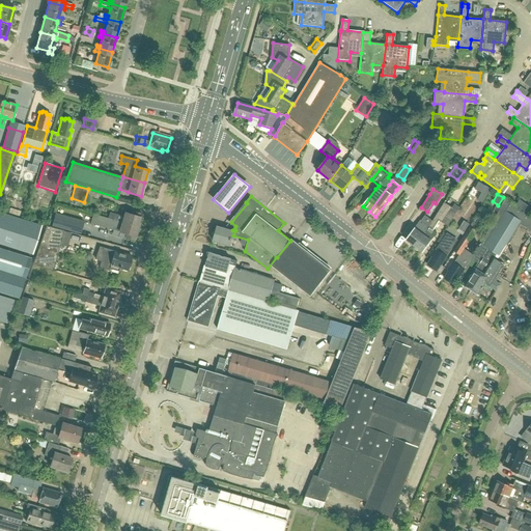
[(527,213),(530,207),(521,199),(516,204),(527,213)]
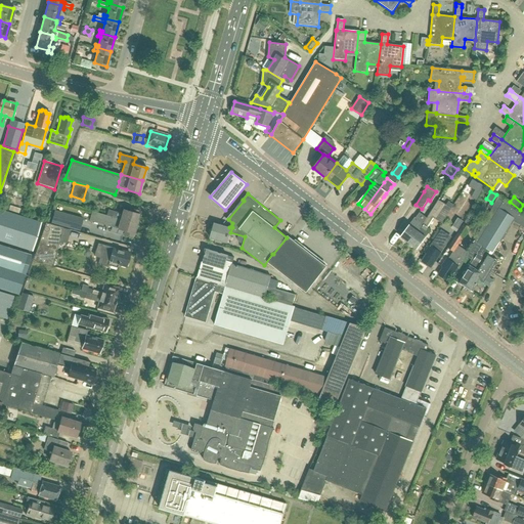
[(479,262),(478,264),(465,286),(472,291),(478,280),(482,282),(496,261),(491,257),(493,253),(512,222),(523,229),(523,217),(497,198),(474,241),(482,246),(476,256),(474,259),(479,262)]
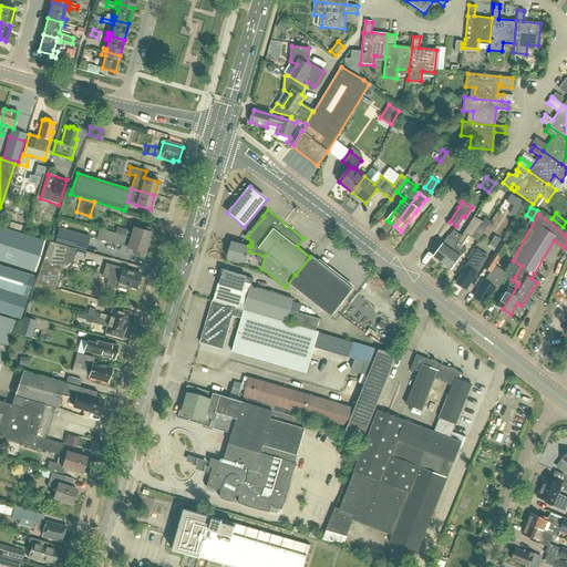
[(457,243),(442,263),(451,269),(466,249),(461,245),(468,234),(478,240),(488,226),(482,222),(474,217),(461,236),(457,241),(457,243)]
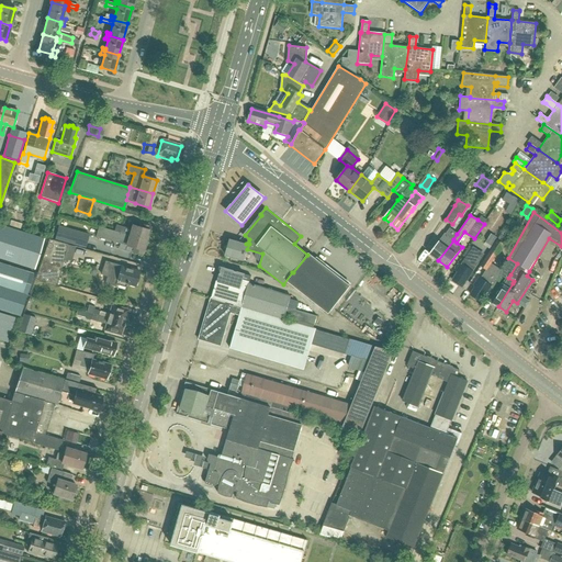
[(43,239),(0,225),(0,258),(33,270),(43,239)]
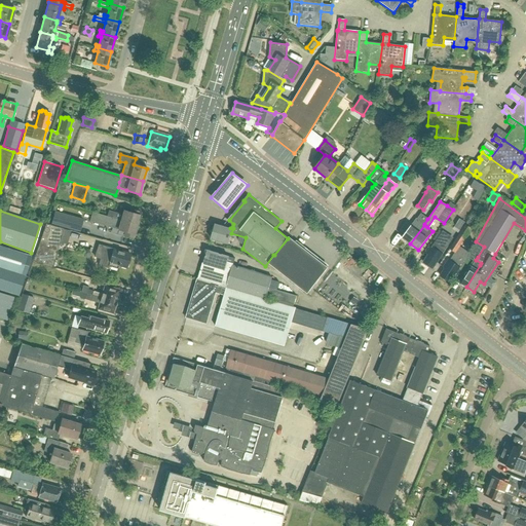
[(79,231),(82,219),(53,211),(50,224),(79,231)]
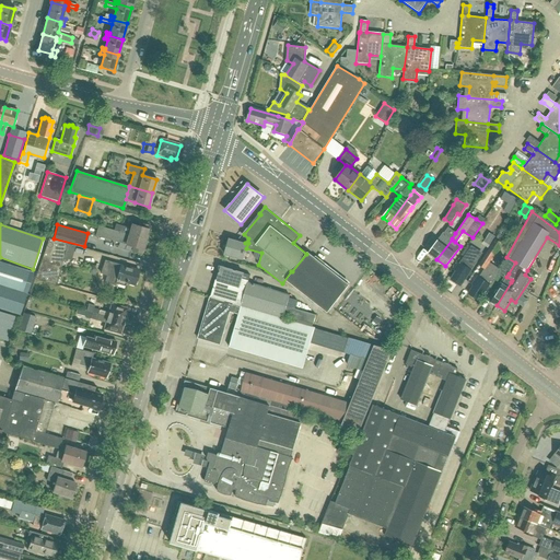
[(116,232),(146,240),(149,226),(140,224),(139,228),(131,225),(130,229),(115,224),(114,231),(116,232)]
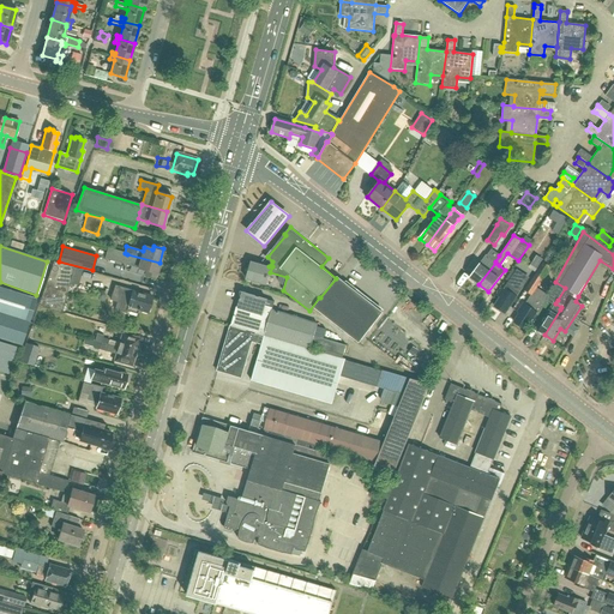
[(127,254),(125,253),(109,248),(106,259),(138,269),(145,271),(145,275),(155,278),(160,263),(127,254)]
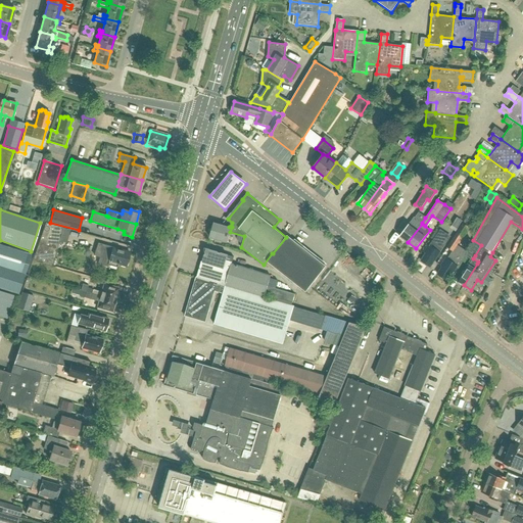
[(422,223),(425,218),(419,212),(415,218),(414,218),(399,236),(408,242),(422,224),(422,223)]
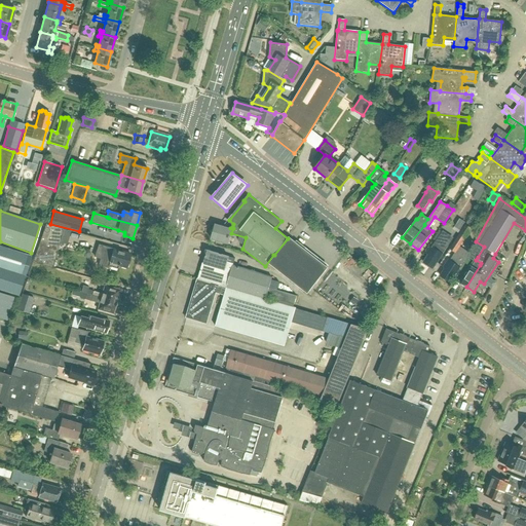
[(461,245),(468,232),(468,233),(474,225),(467,222),(455,240),(461,245)]
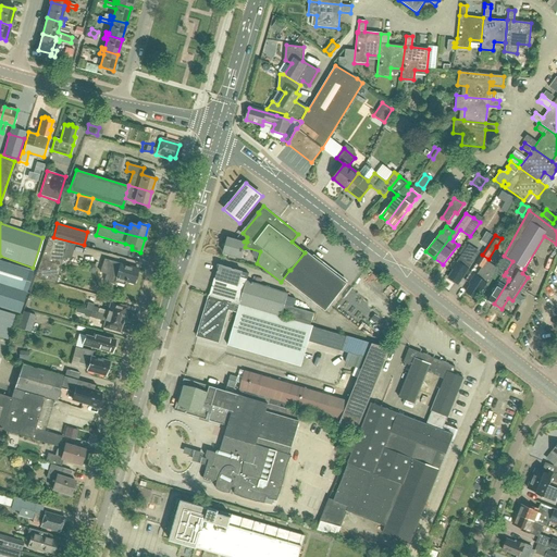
[(56,284),(66,243),(48,237),(34,279),(56,284)]
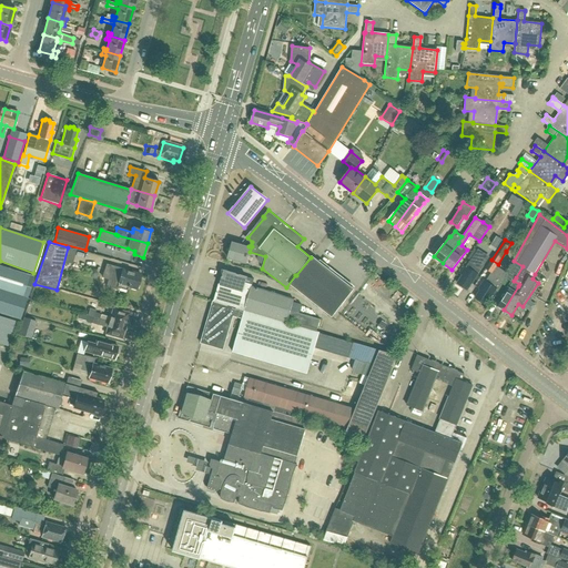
[(252,246),(249,246),(232,242),(227,257),(246,263),(250,252),(252,246)]
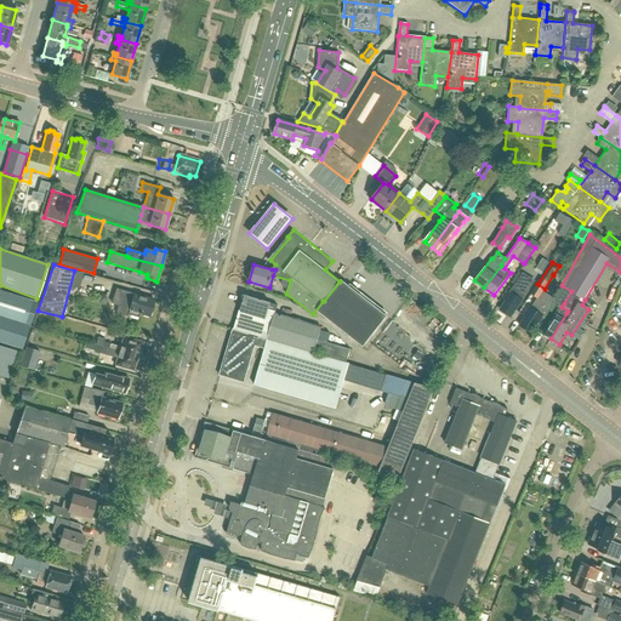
[(363,347),(387,315),(341,279),(317,311),(363,347)]
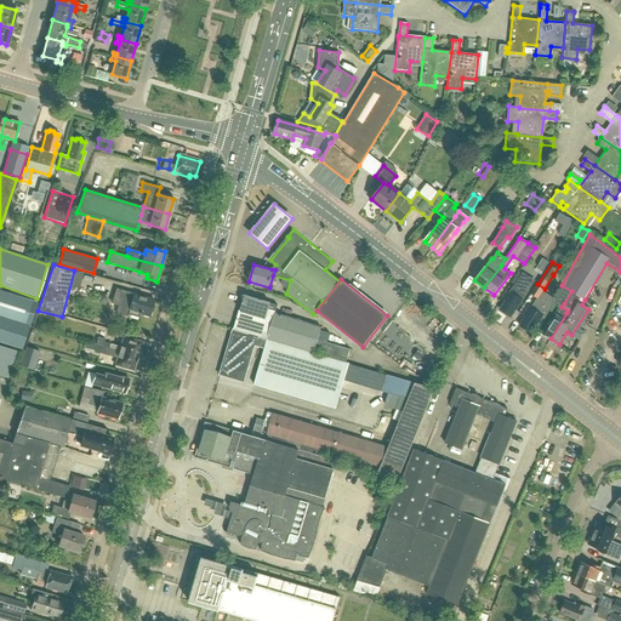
[(520,300),(527,290),(516,283),(510,292),(508,291),(503,300),(506,301),(500,309),(511,317),(522,300),(520,300)]
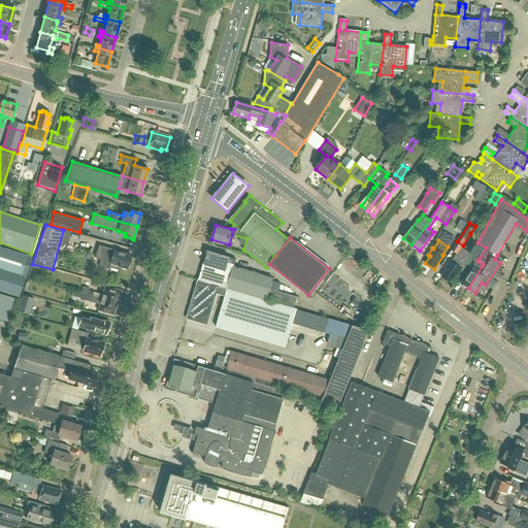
[(477,242),(472,253),(480,258),(486,248),(477,242)]
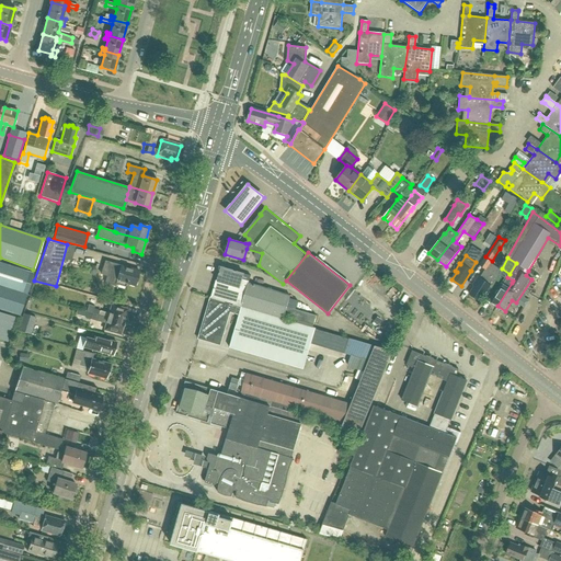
[(0,308),(19,315),(32,273),(0,262),(0,308)]
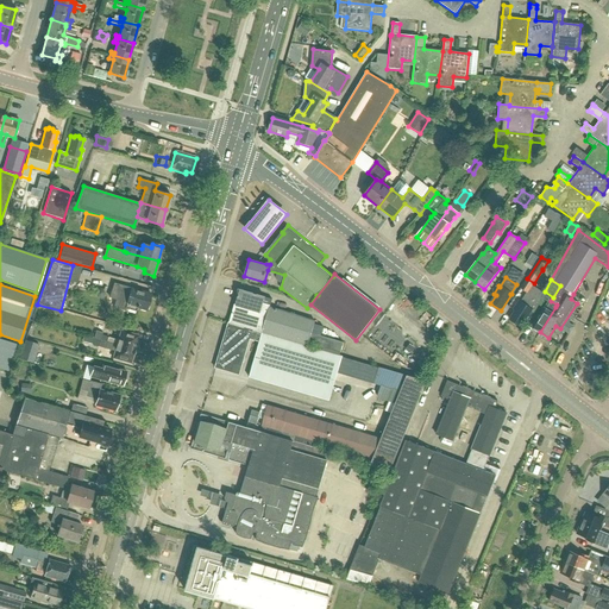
[(146,311),(151,294),(115,284),(113,293),(129,297),(125,308),(136,312),(137,308),(146,311)]
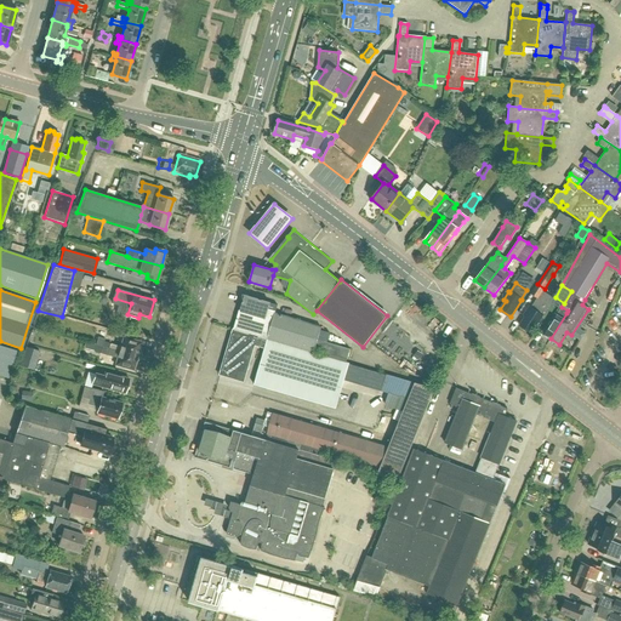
[(520,325),(531,332),(541,317),(543,319),(556,298),(543,291),(542,290),(537,297),(533,305),(531,303),(529,307),(524,315),(525,317),(520,325)]
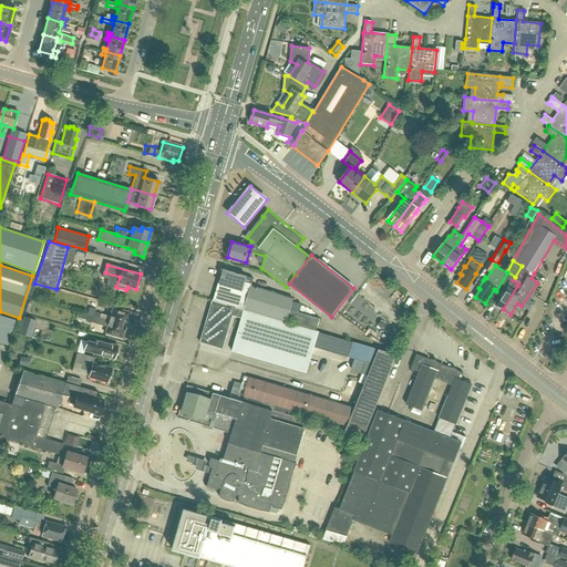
[(243,289),(249,291),(251,286),(251,285),(245,282),(247,276),(227,270),(227,269),(222,269),(222,275),(220,279),(219,285),(220,285),(220,284),(243,290),(243,289)]
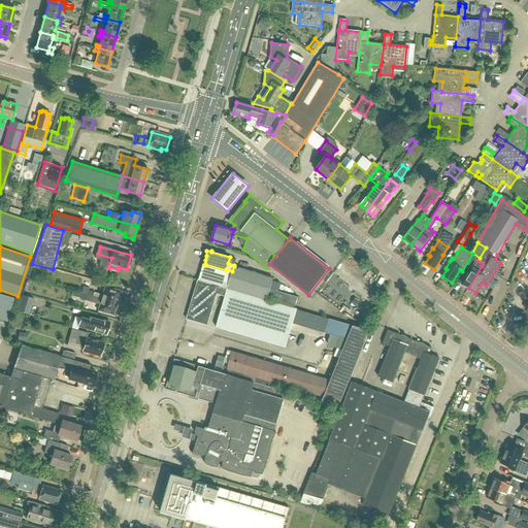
[(461,284),(468,288),(482,266),(483,264),(477,261),(473,267),(471,266),(461,284)]
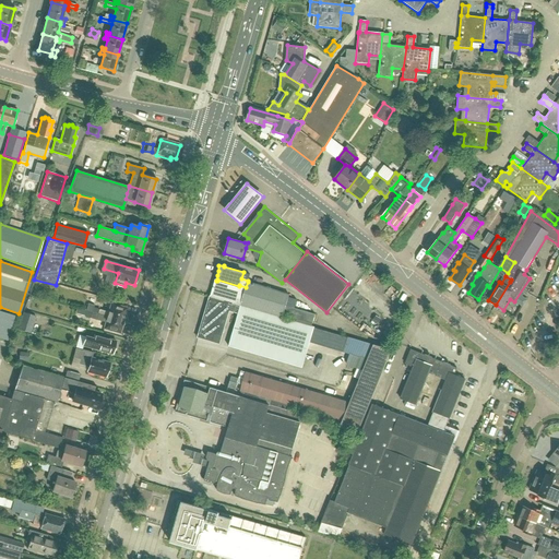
[(289,294),(248,282),(246,287),(239,285),(239,286),(217,280),(217,281),(212,297),(210,296),(210,297),(240,307),(241,305),(283,317),(283,314),(312,323),(316,314),(286,306),(289,294)]
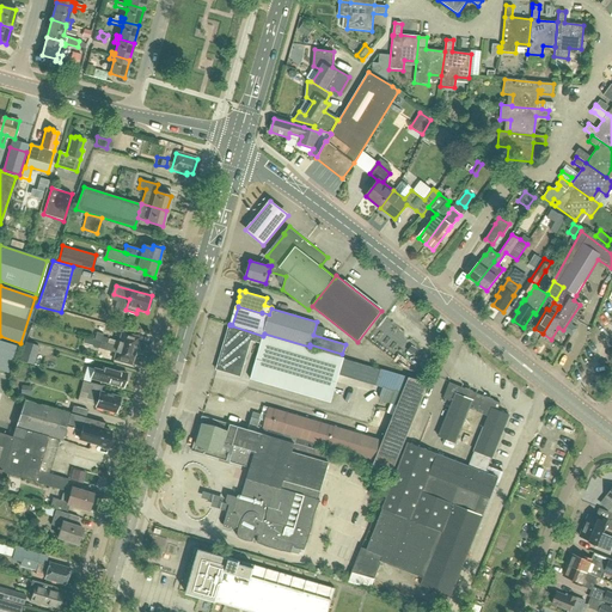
[(116,323),(116,312),(101,312),(101,323),(116,323)]
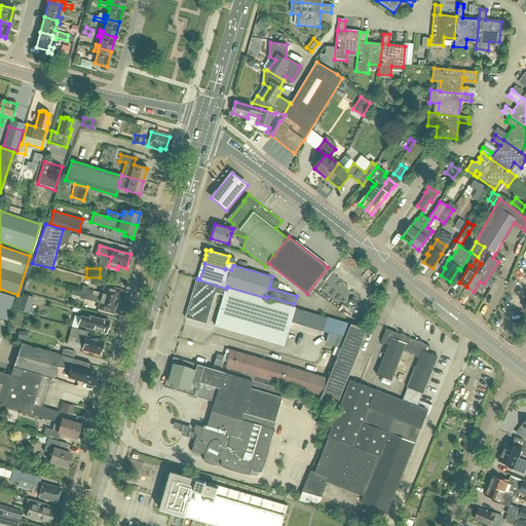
[(224,295),(215,326),(285,346),(291,322),(292,322),(295,308),(265,299),(266,298),(227,287),(226,289),(197,279),(185,317),(207,325),(216,293),(224,295)]
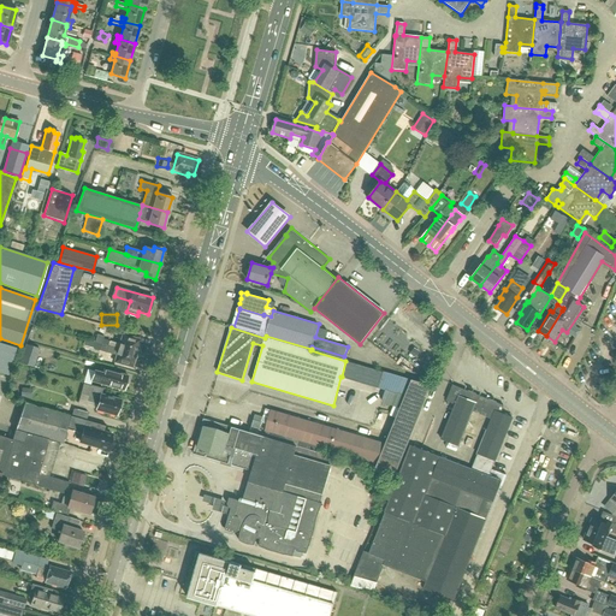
[(94,342),(136,354),(140,339),(123,335),(119,344),(102,339),(104,337),(96,335),(94,342)]
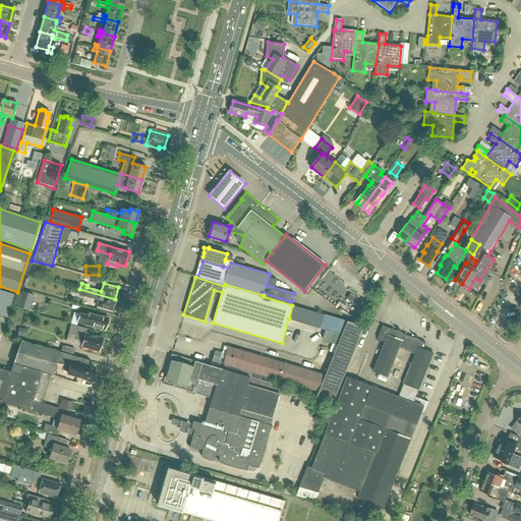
[(115,299),(79,289),(71,287),(70,293),(83,296),(83,297),(99,301),(97,306),(112,310),(115,299)]
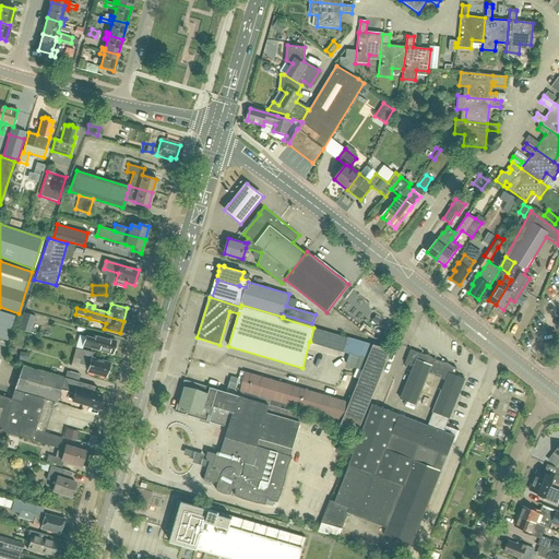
[(0,311),(0,339),(7,341),(14,316),(0,311)]
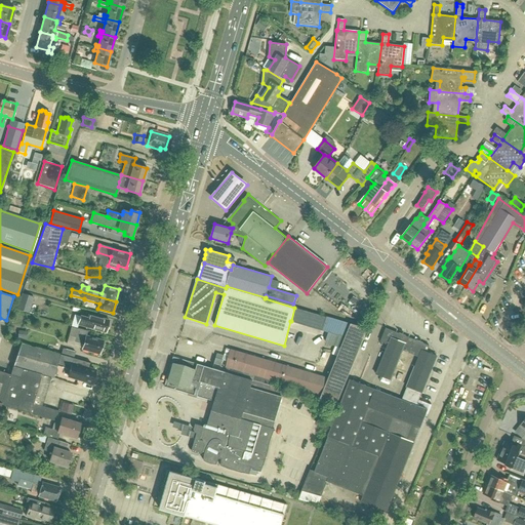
[(28,313),(34,297),(22,293),(16,310),(28,313)]
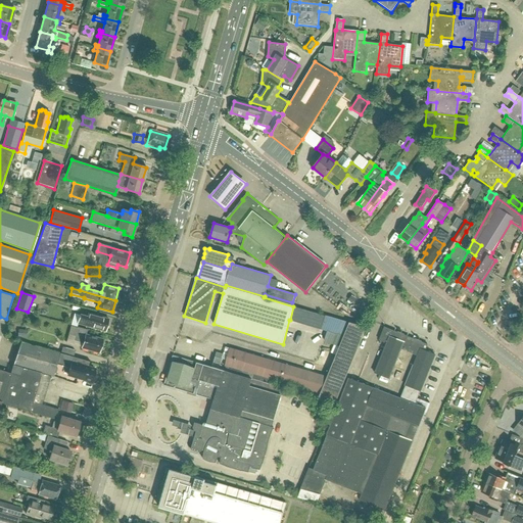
[(359,294),(352,295),(346,296),(347,308),(354,314),(361,305),(359,294)]
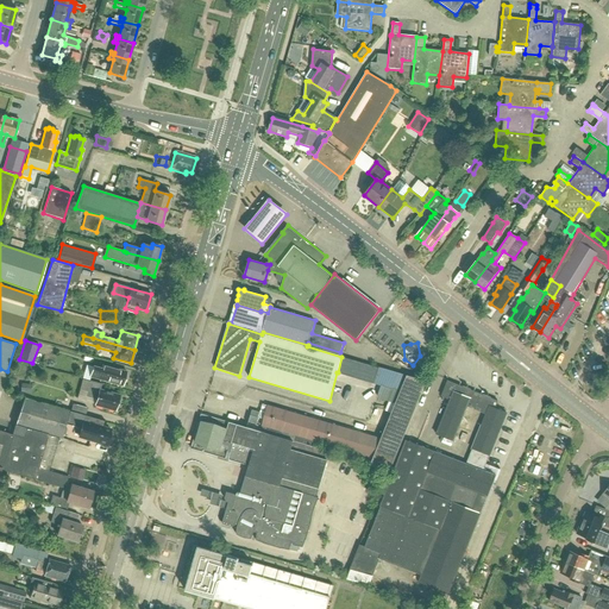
[(93,364),(89,376),(121,385),(123,383),(125,383),(127,376),(125,376),(126,370),(108,365),(107,368),(93,364)]
